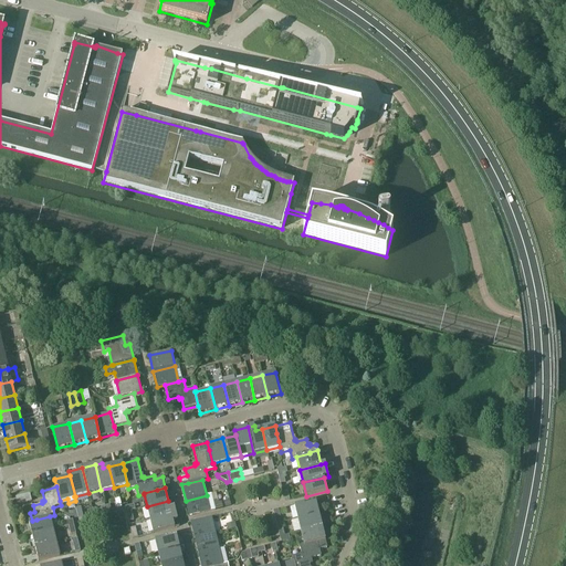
[(30,493),(16,498),(18,504),(32,501),(30,493)]
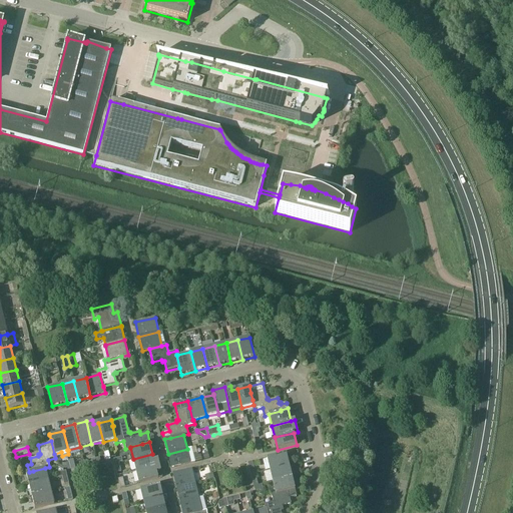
[(187,449),(168,454),(171,468),(195,462),(202,460),(201,455),(197,455),(193,455),(191,448),(187,449)]
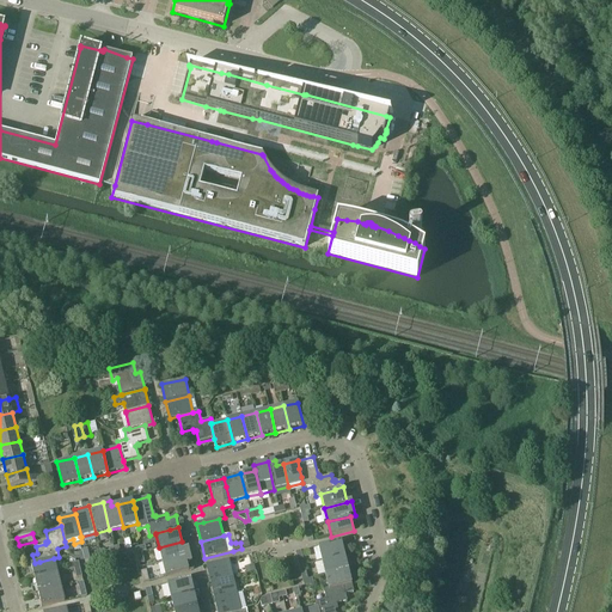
[(163,562),(185,556),(190,555),(189,548),(184,550),(182,542),(159,548),(163,562)]
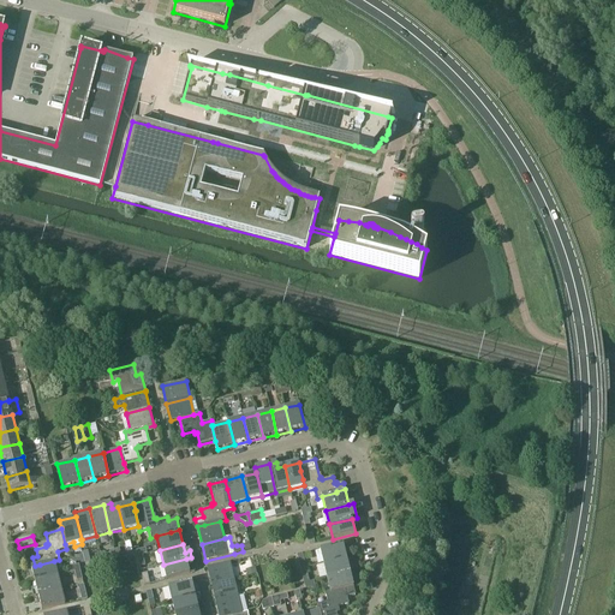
[(324,563),(347,559),(344,544),(321,549),(324,563)]
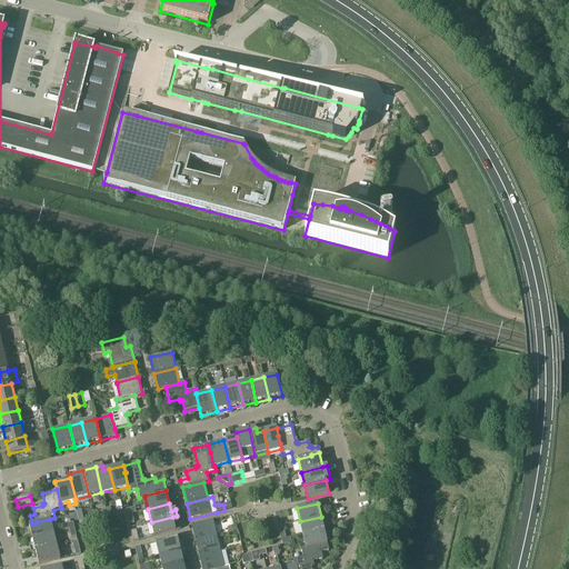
[(179,523),(177,516),(172,517),(151,522),(155,536),(176,531),(175,525),(179,523)]
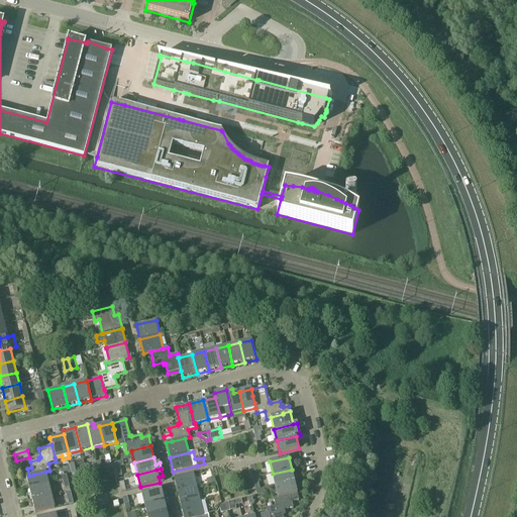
[(275,486),(295,481),(292,470),(273,474),(275,486)]
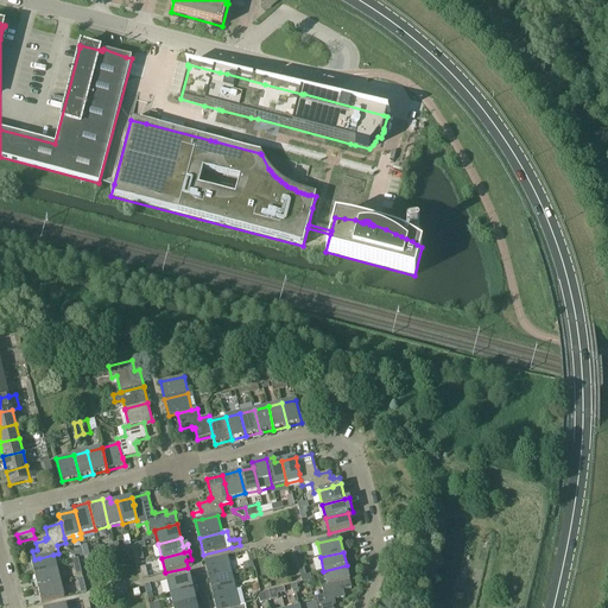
[(31,561),(35,575),(57,569),(54,555),(39,558),(35,559),(31,561)]
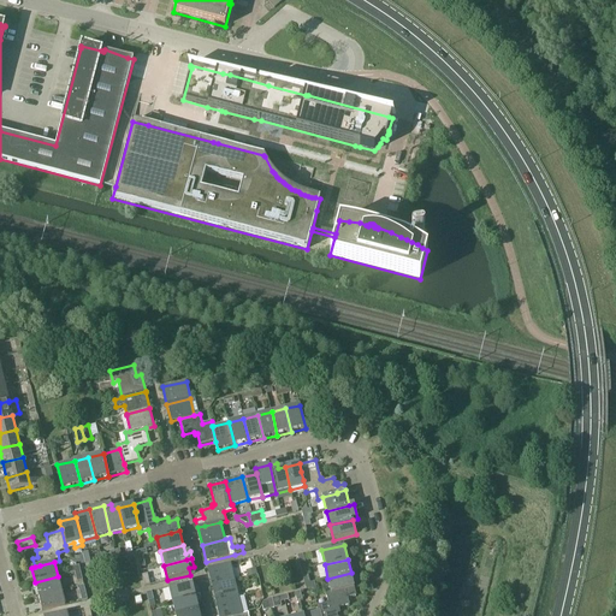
[(230,563),(207,569),(212,586),(235,580),(230,563)]
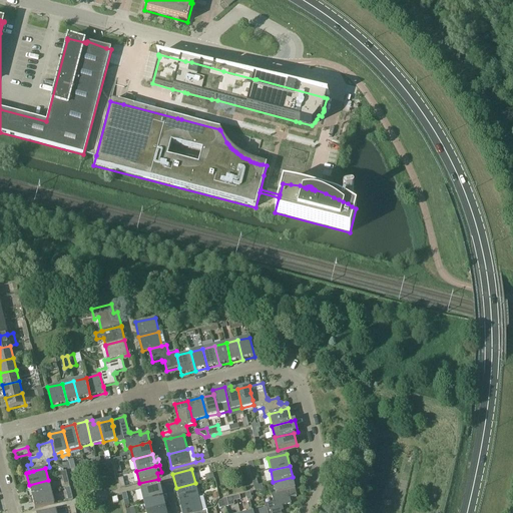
[(296,489),(293,477),(273,482),(276,494),(288,491),(296,489)]
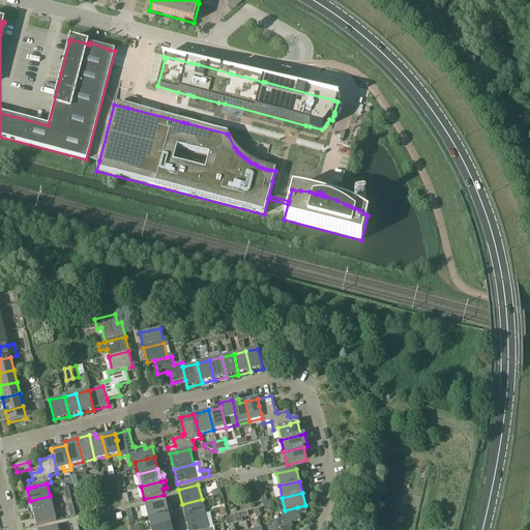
[(53,508),(50,496),(30,501),(33,513),(53,508)]
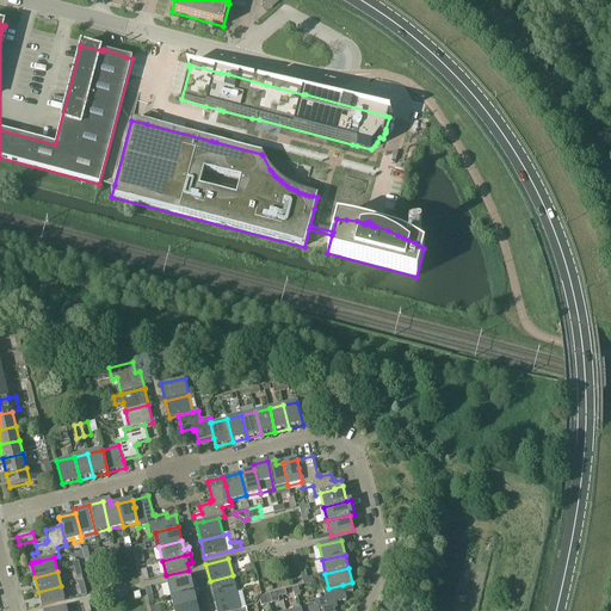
[(236,592),(233,575),(210,581),(214,598),(236,592)]
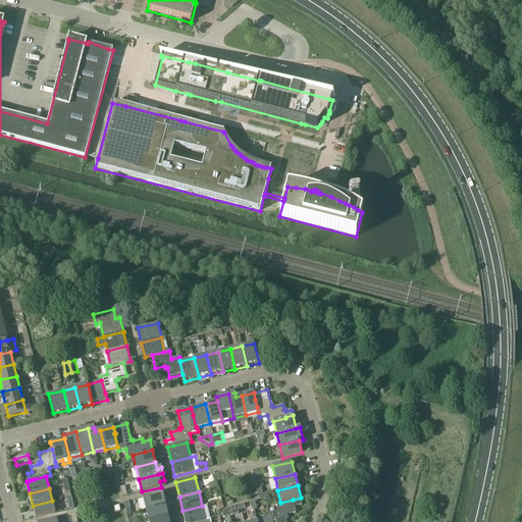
[(146,510),(166,505),(163,492),(143,498),(146,510)]
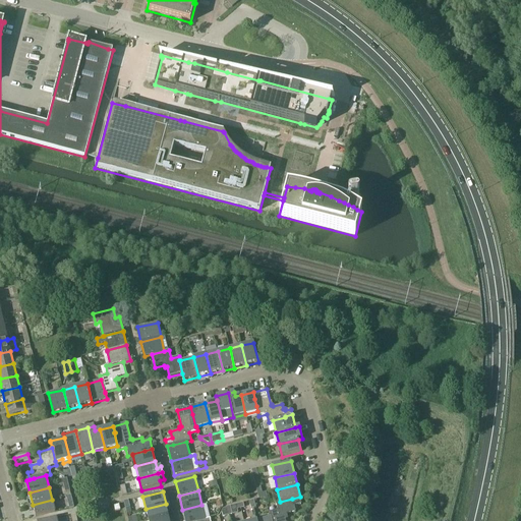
[(271,520),(285,520),(285,519),(288,519),(287,514),(296,512),(294,505),(301,503),(300,497),(292,499),(280,502),(276,503),(278,510),(270,512),(271,517),(271,520)]
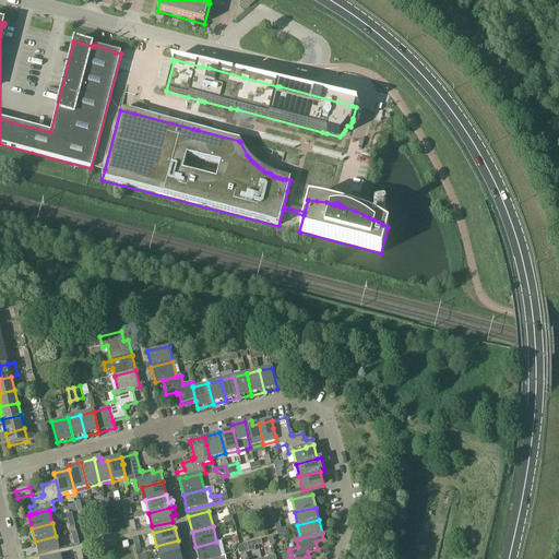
[(59,549),(56,536),(35,542),(38,555),(59,549)]
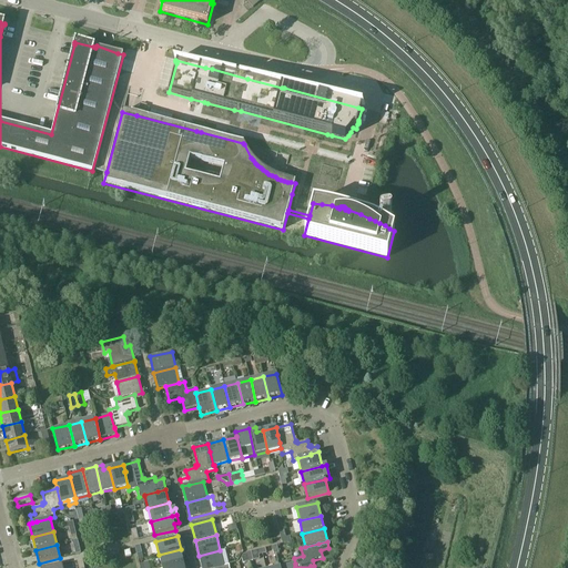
[(266,554),(265,548),(251,551),(253,560),(260,559),(259,555),(266,554)]
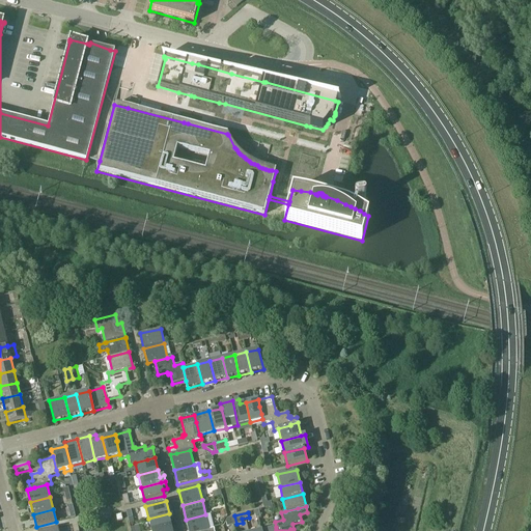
[(151,530),(172,526),(169,513),(148,519),(151,530)]
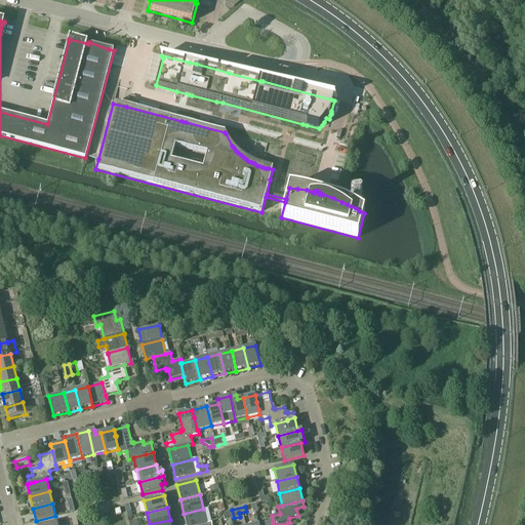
[(203,509),(184,514),(186,524),(202,524),(207,524),(203,509)]
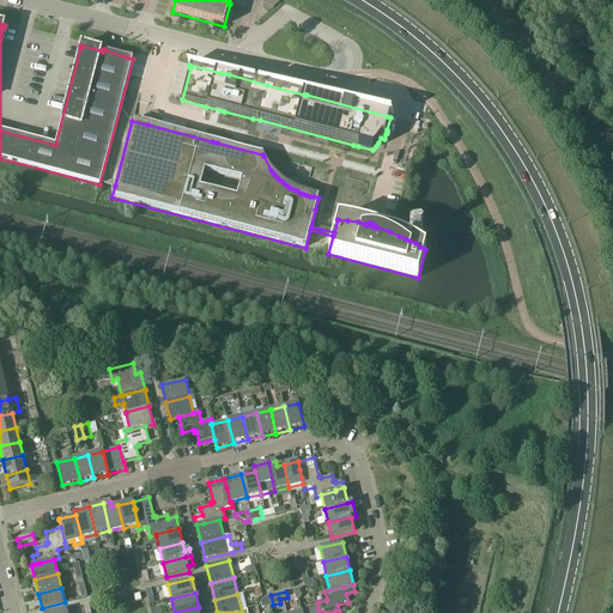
[(262,608),(273,605),(271,595),(266,596),(266,598),(262,599),(261,602),(262,608)]
